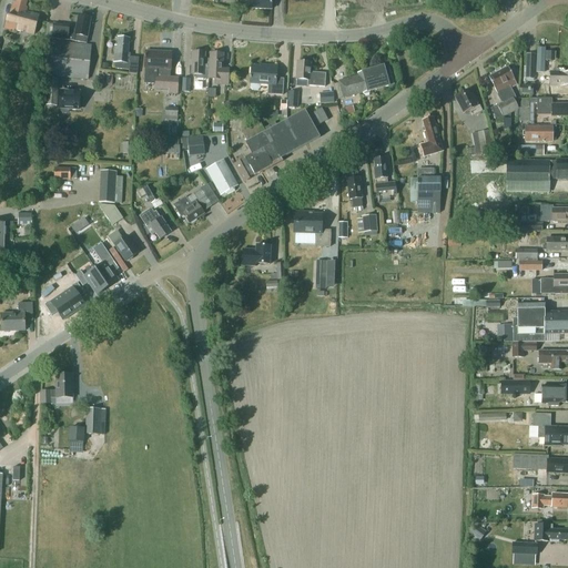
[(3,29),(14,31),(14,30),(23,32),(23,31),(27,32),(26,33),(34,34),(40,16),(27,11),(27,8),(26,8),(27,1),(21,0),(16,0),(16,3),(12,3),(9,18),(7,17),(7,16),(3,29)]
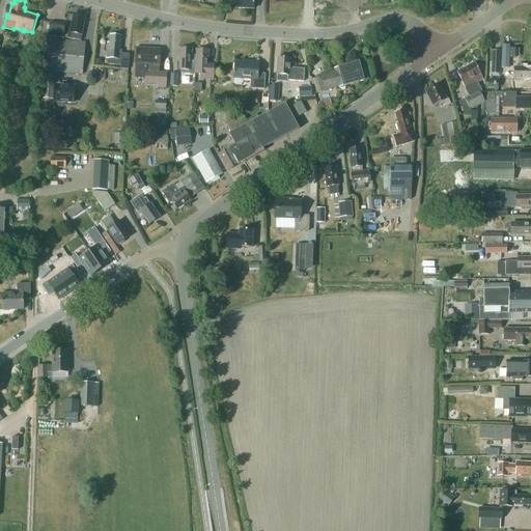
[(235,0),(235,8),(253,9),(253,0),(235,0)]
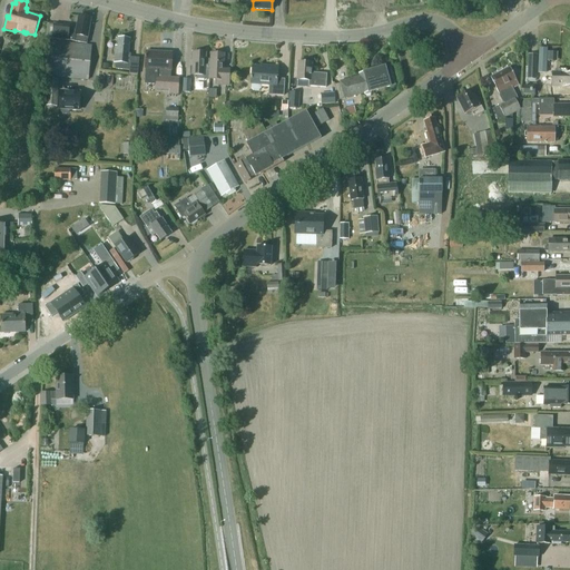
[(77,30),(69,29),(69,26),(53,25),(52,39),(68,40),(75,41),(87,43),(88,38),(90,27),(88,26),(90,18),(79,16),(77,30)]
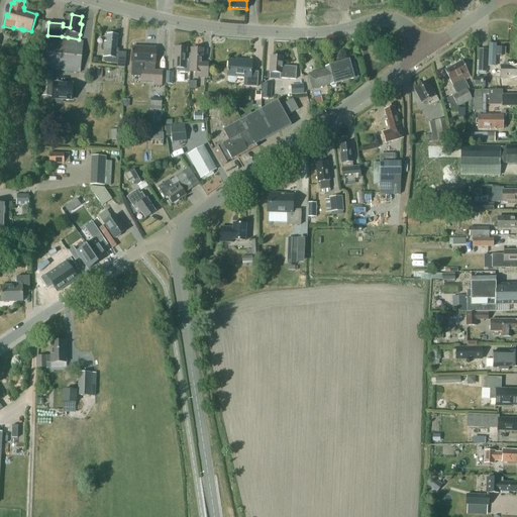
[(117,67),(125,68),(126,53),(116,52),(118,35),(107,34),(106,41),(105,41),(103,57),(105,57),(105,63),(118,64),(117,67)]
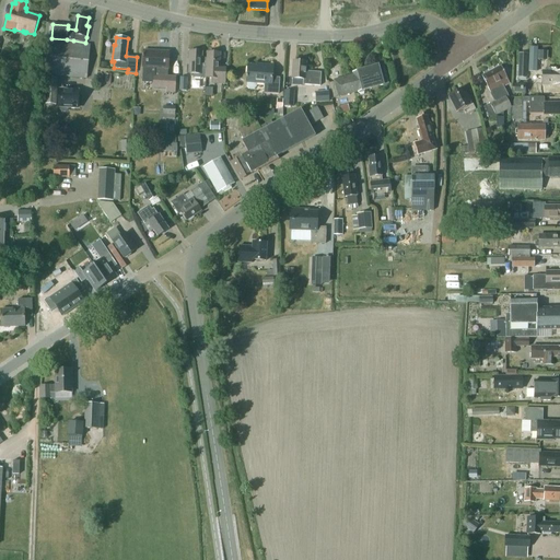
[(43,74),(85,78),(86,78),(90,46),(46,42),(43,74)]
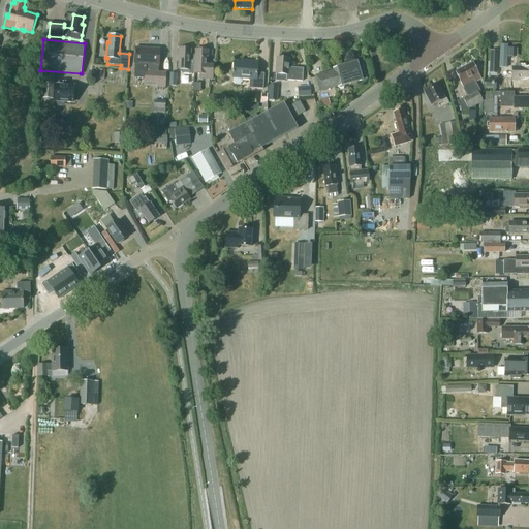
[(134,75),(145,75),(145,83),(157,83),(157,86),(164,87),(165,73),(158,72),(158,65),(159,65),(159,50),(135,49),(134,64),(134,75)]
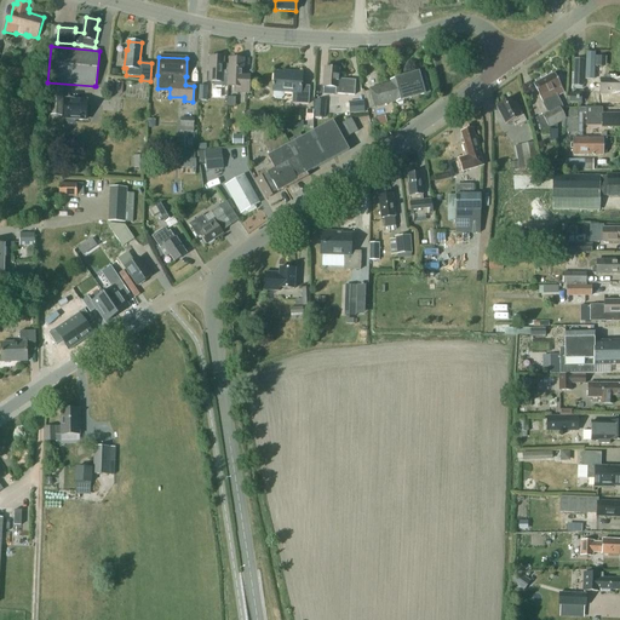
[(214,86),(228,86),(229,65),(223,65),(224,58),(210,57),(210,73),(207,73),(206,81),(214,82),(214,86)]
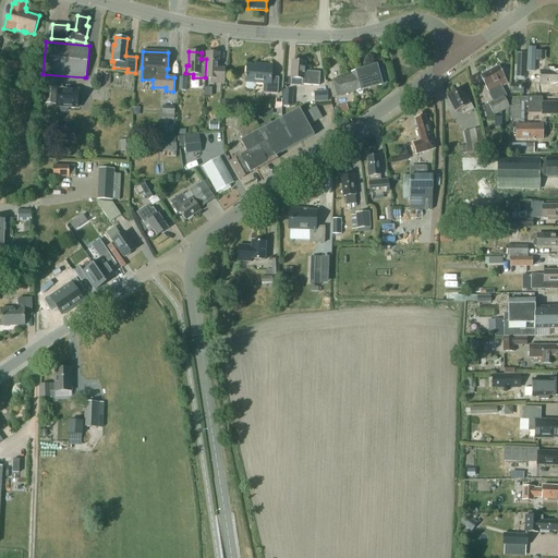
[(206,59),(205,77),(211,79),(211,83),(225,84),(225,69),(218,68),(219,53),(206,52),(206,59)]
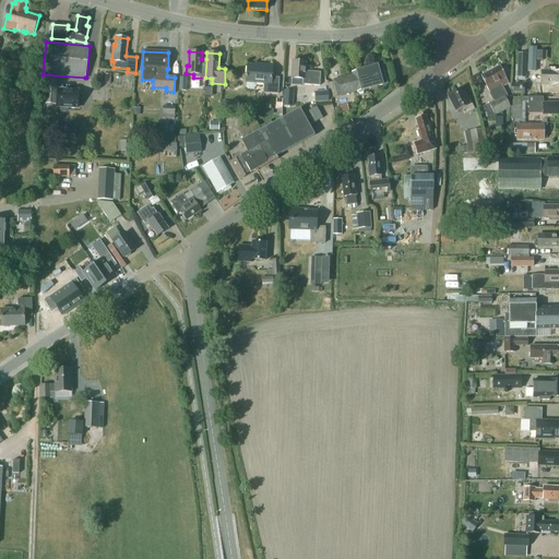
[(23,71),(24,61),(9,60),(9,71),(23,71)]
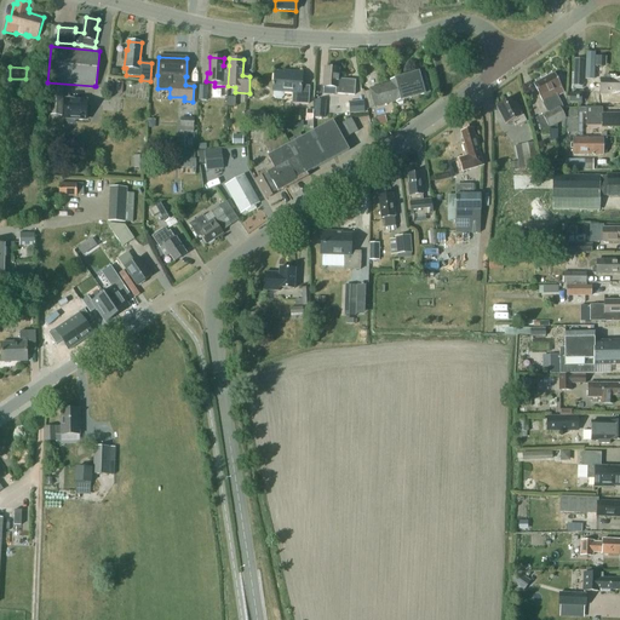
[(354,95),(355,80),(338,79),(339,69),(325,68),(323,87),(336,89),(336,93),(354,95)]
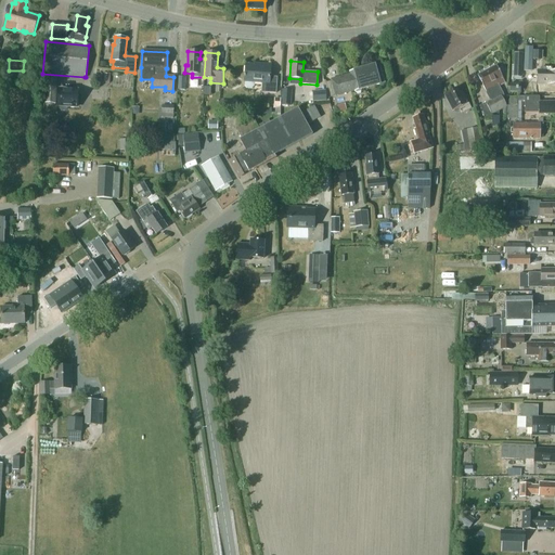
[(246,65),(245,81),(244,86),(246,88),(252,89),(254,86),(254,82),(267,84),(266,92),(275,93),(276,77),(270,77),(270,65),(260,64),(260,66),(246,65)]
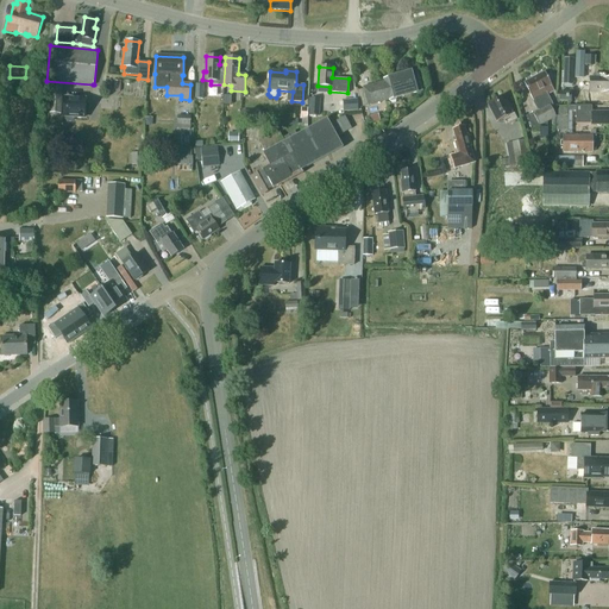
[(383,79),(384,82),(363,87),(364,89),(358,90),(363,107),(389,100),(391,102),(395,101),(396,99),(416,93),(412,71),(390,77),(390,76),(383,79)]
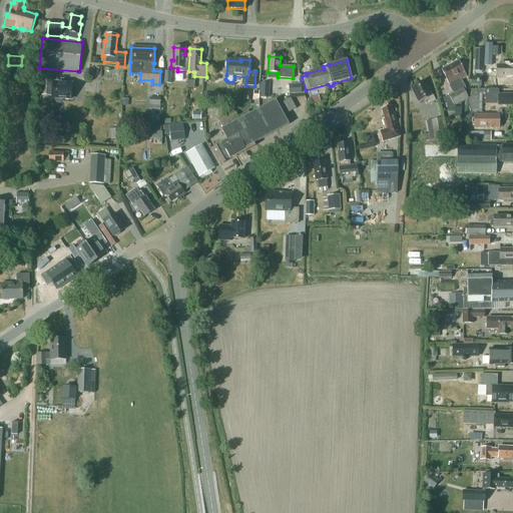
[(464,90),(466,89),(465,87),(461,79),(467,76),(459,61),(442,70),(450,85),(454,92),(449,95),(454,106),(469,98),(464,90)]
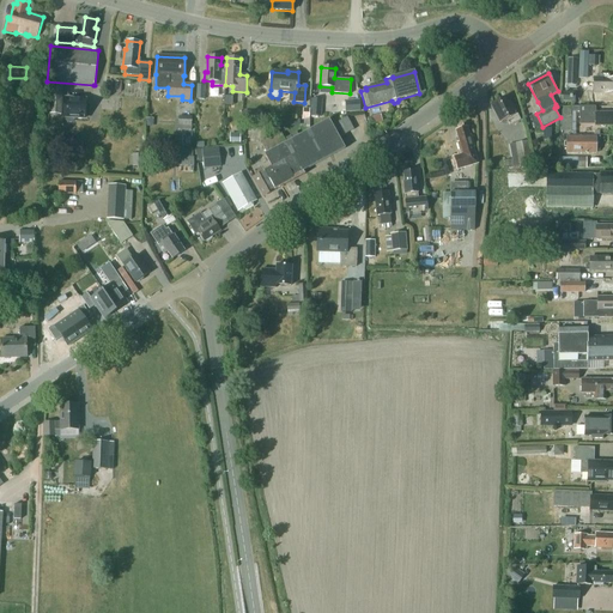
[(605,95),(612,93),(612,78),(610,79),(610,74),(599,74),(598,78),(594,78),(594,93),(605,93),(605,95)]
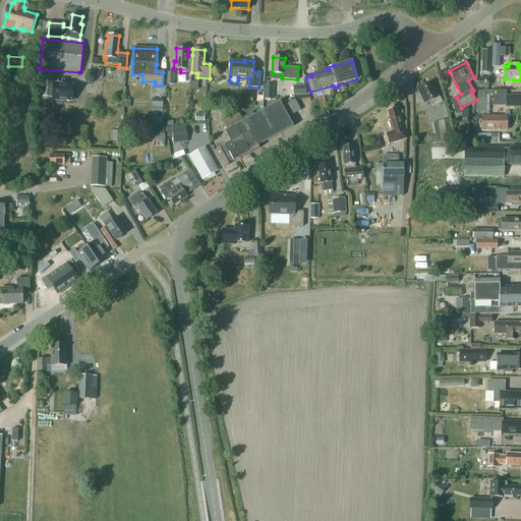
[(42,97),(52,98),(54,72),(43,71),(42,97)]
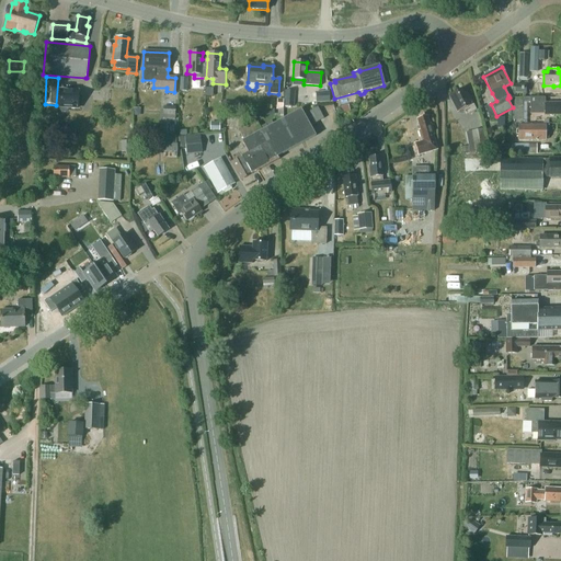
[(458,113),(464,110),(467,115),(476,111),(464,88),(449,95),(458,113)]
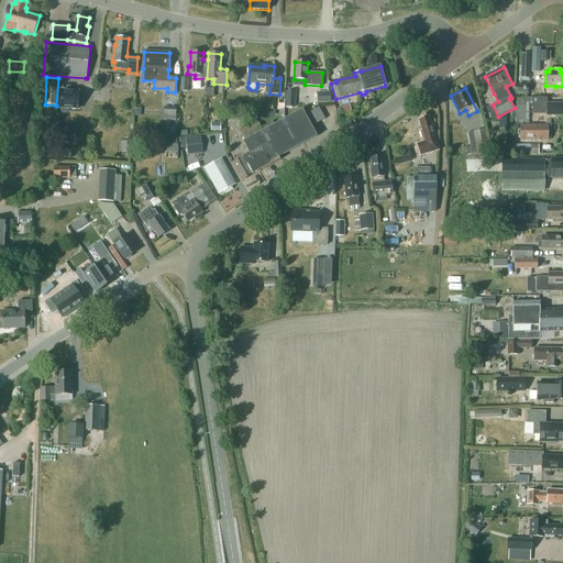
[(68,108),(78,108),(79,91),(58,90),(58,107),(59,107),(61,110),(62,112),(66,112),(68,111),(68,108)]
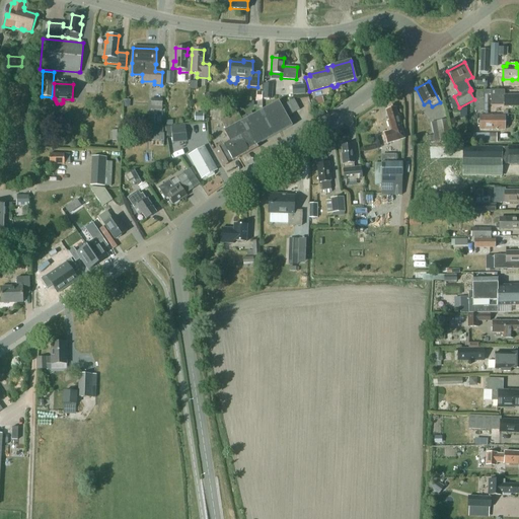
[(264,84),(263,98),(272,98),(272,84),(264,84)]
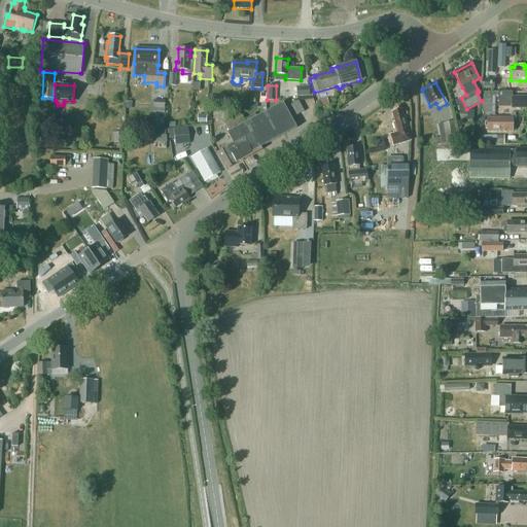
[(297,96),(310,96),(309,88),(296,88),(297,96)]
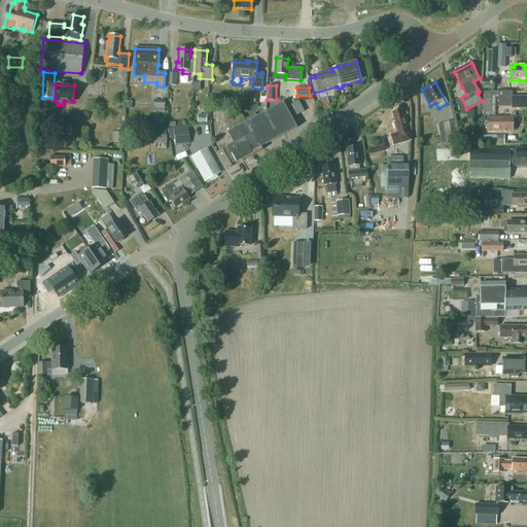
[(526,97),(512,97),(512,92),(498,92),(498,107),(512,107),(512,108),(517,108),(518,109),(520,109),(521,108),(526,108),(526,97)]
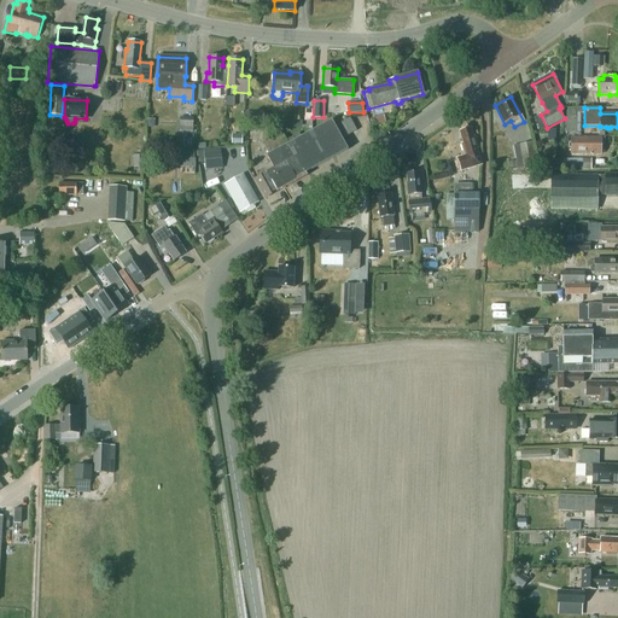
[(245,112),(245,124),(262,124),(262,112),(245,112)]
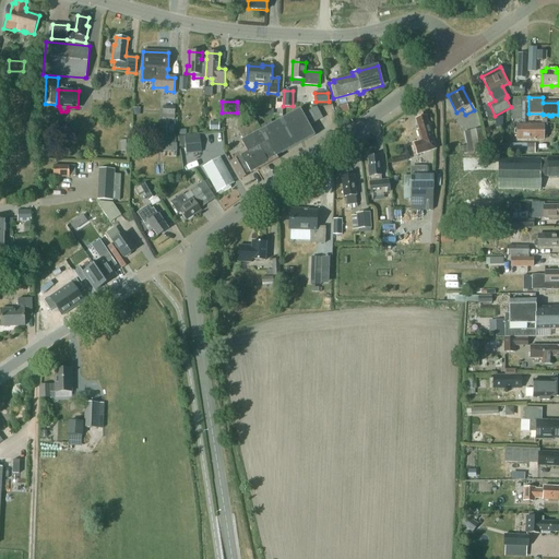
[(241,141),(245,147),(247,153),(248,152),(258,170),(277,159),(276,156),(314,135),(309,126),(322,119),(317,107),(302,115),(300,109),(266,127),(265,123),(259,127),(257,122),(239,131),(244,140),(241,141)]
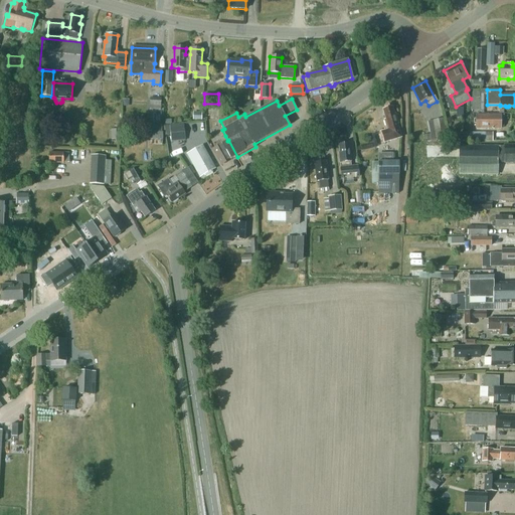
[(387,127),(388,130),(380,132),(383,143),(397,139),(396,137),(400,135),(397,124),(398,124),(395,114),(394,115),(392,107),(383,110),(386,120),(384,120),(386,127),(387,127)]
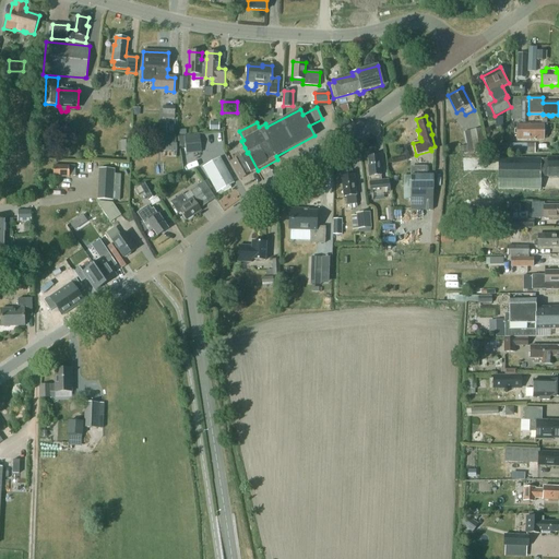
[(544,132),(544,125),(516,125),(516,140),(544,140),(544,139),(545,139),(546,138),(546,133),(545,132),(544,132)]
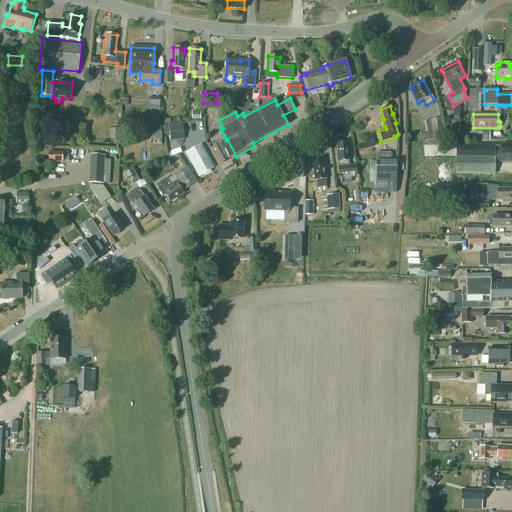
[(430,120),(434,140),(445,138),(441,118),(430,120)]
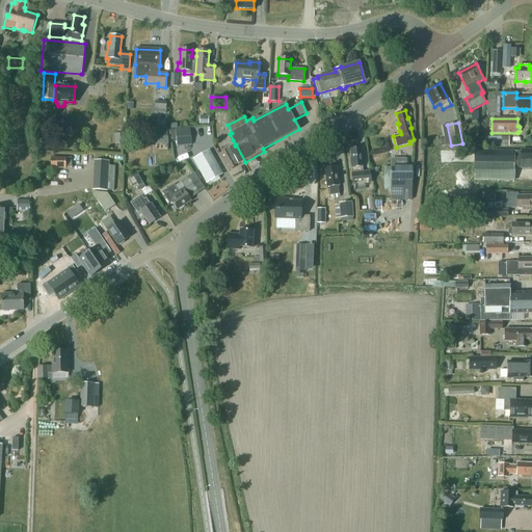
[(176,140),(177,147),(191,145),(190,129),(168,131),(173,140),(176,140)]
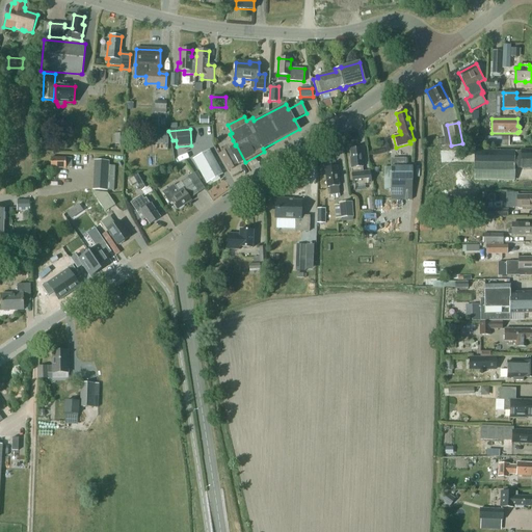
[(238,165),(245,162),(236,144),(235,145),(233,140),(227,143),(230,149),(229,149),(230,150),(219,155),(228,171),(238,165)]
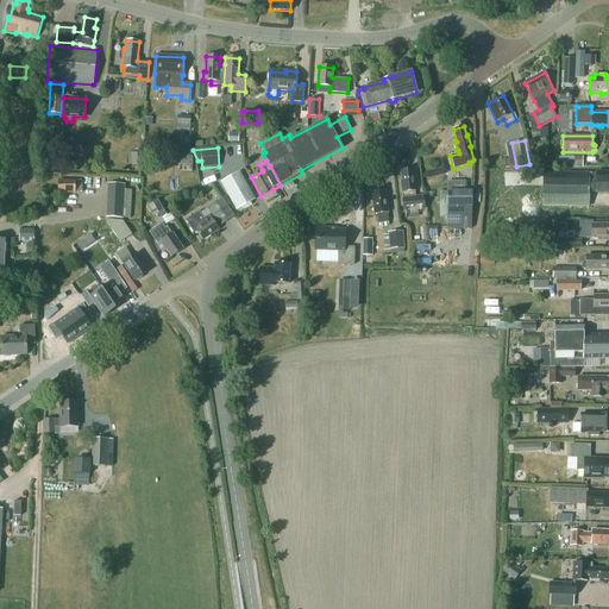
[(402,180),(401,180),(402,193),(403,212),(424,209),(422,196),(415,198),(414,192),(415,192),(413,170),(401,171),(402,180)]
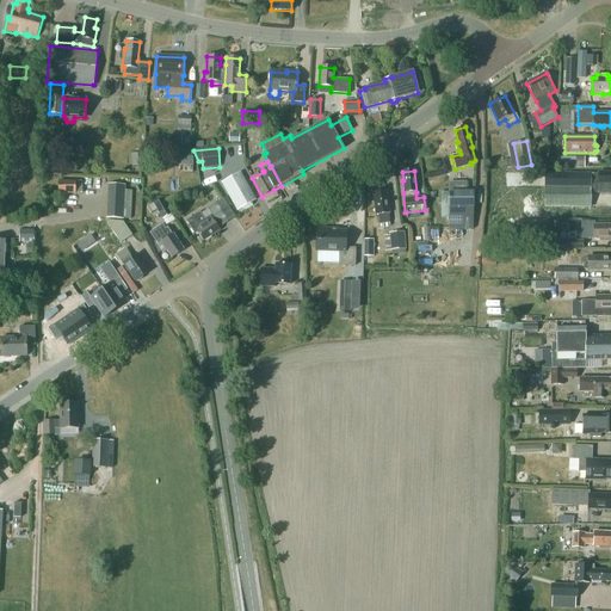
[(598,193),(610,193),(610,172),(598,172),(598,173),(544,173),(544,207),(591,207),(591,193),(598,193)]
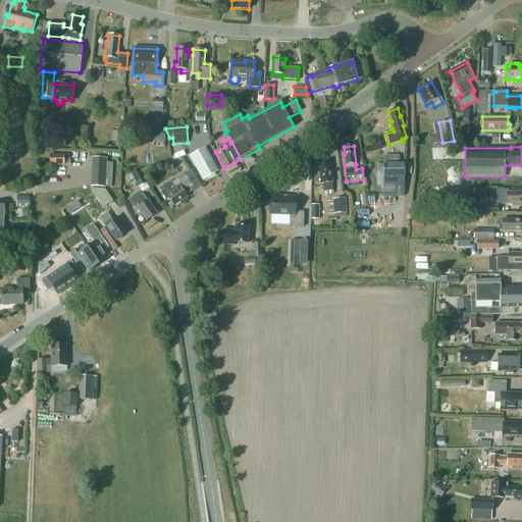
[(215,172),(218,171),(205,148),(190,156),(203,179),(207,177),(208,178),(215,174),(215,172)]
